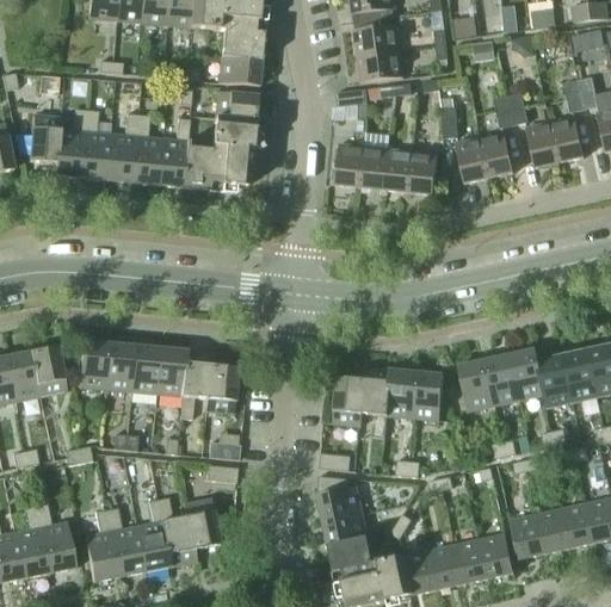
[(122,20),(123,0),(88,0),(87,18),(122,20)]
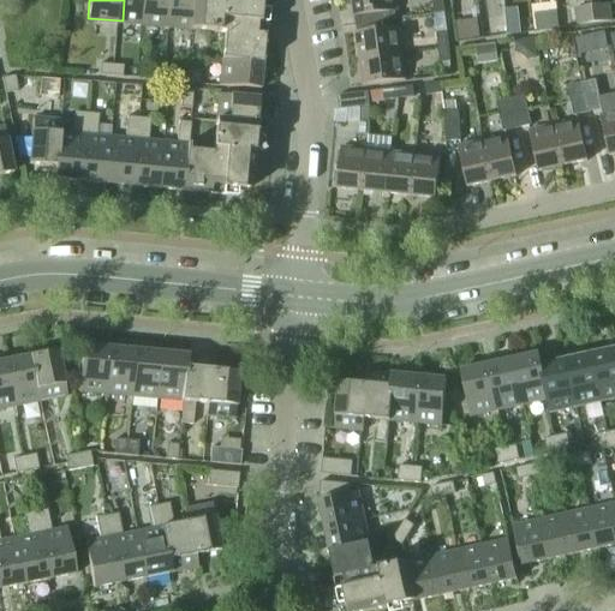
[(156,24),(157,0),(124,0),(123,21),(156,24)]
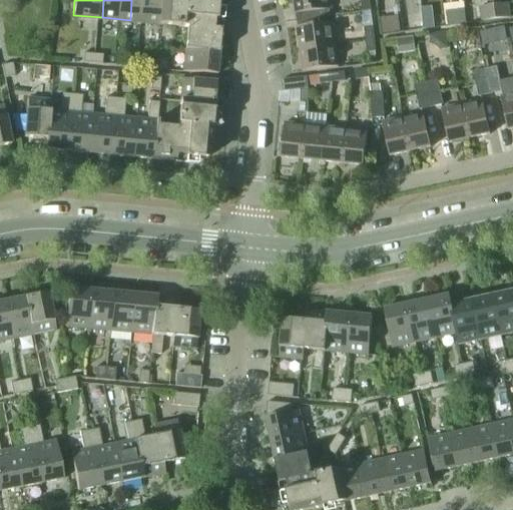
[(157,23),(159,0),(131,0),(130,20),(157,23)]
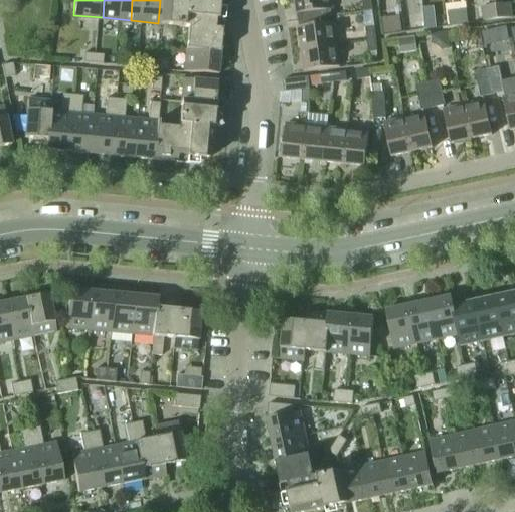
[(187,25),(189,0),(160,0),(158,23),(187,25)]
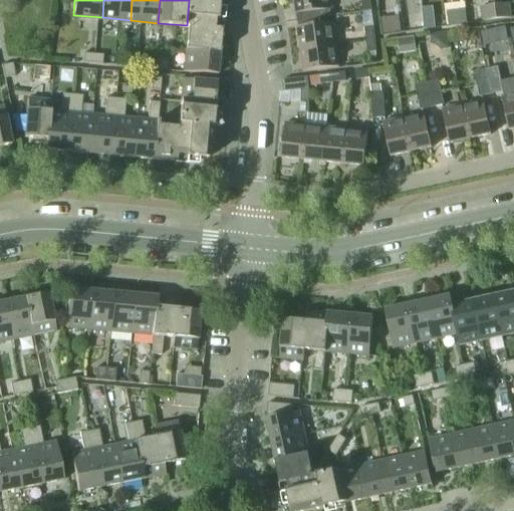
[(189,0),(187,25),(185,47),(219,50),(222,17),(217,16),(218,0),(189,0)]
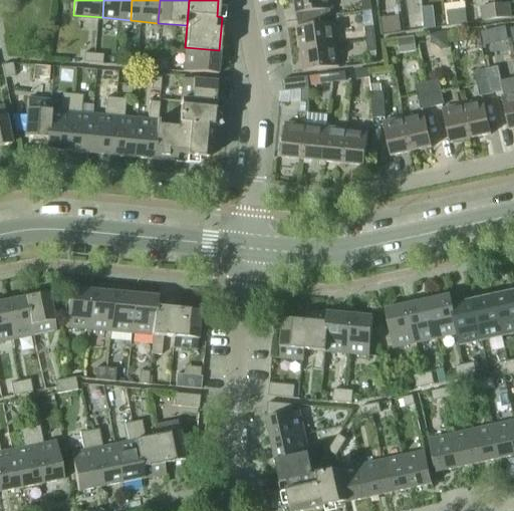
[(331,13),(329,0),(294,0),(296,11),(297,17),(331,13)]
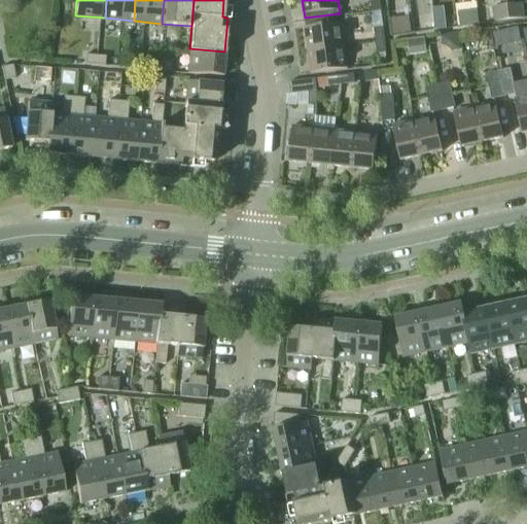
[(371,0),(372,9),(381,8),(380,0),(371,0)]
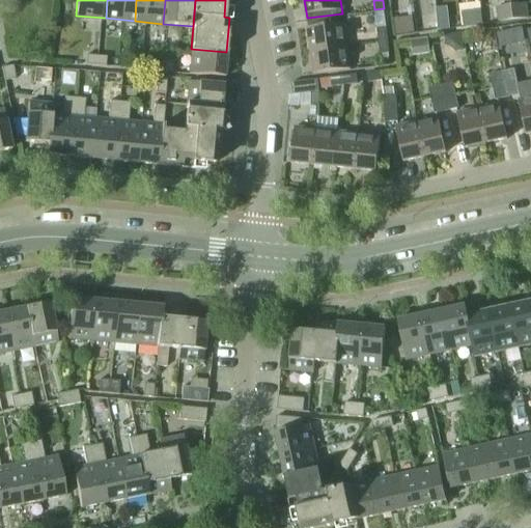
[(497,4),(498,19),(528,16),(527,1),(497,4)]
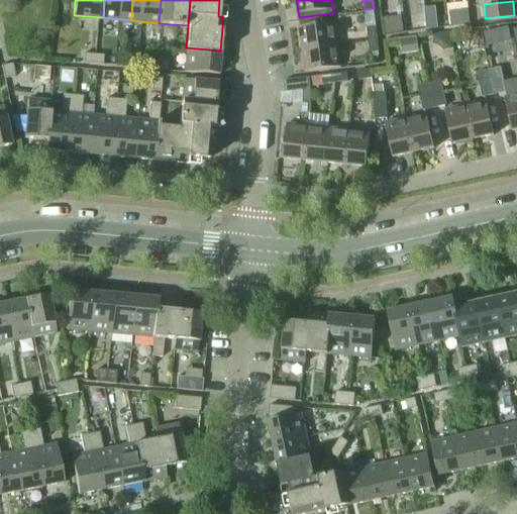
[(299,24),(302,46),(337,41),(333,13),(299,17),(300,24),(299,24)]
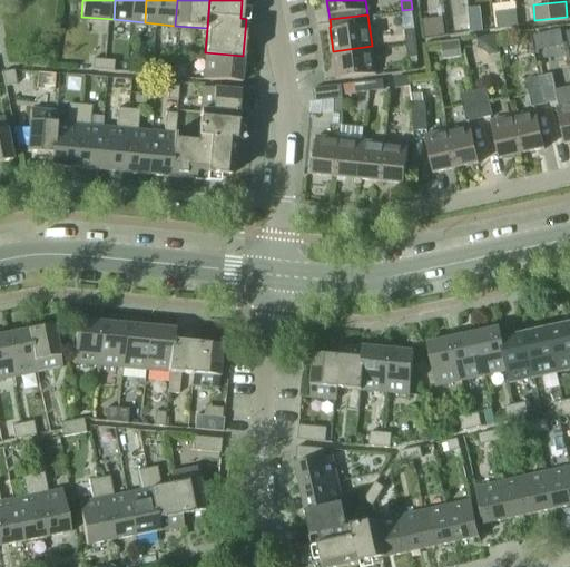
[(423,17),(425,33),(445,31),(443,15),(423,17)]
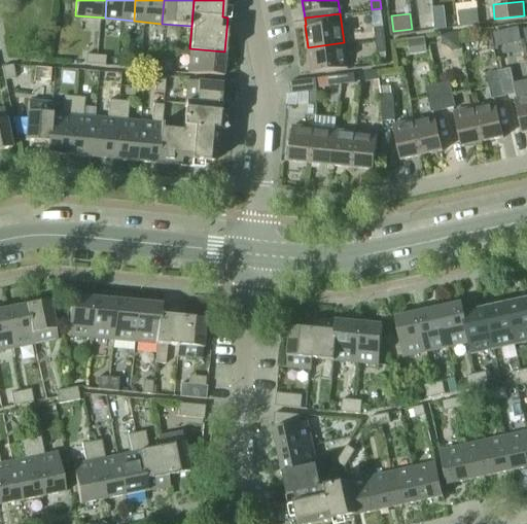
[(377,51),(386,50),(383,25),(374,26),(377,51)]
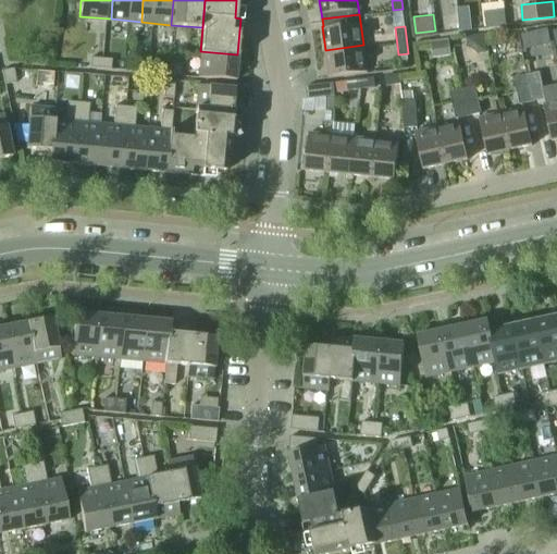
[(521,32),(523,44),(533,41),(531,31),(521,32)]
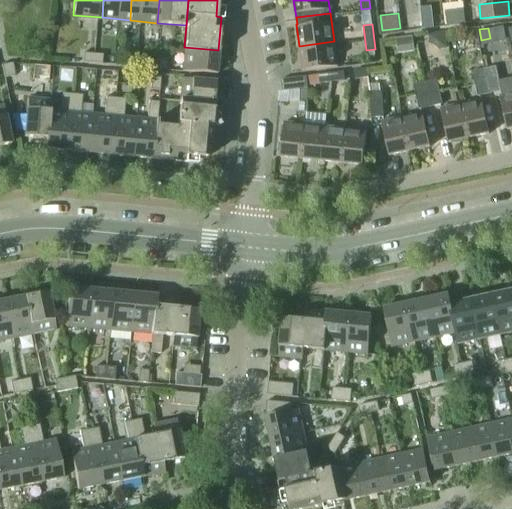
[(445,30),(428,33),(430,41),(439,47),(447,46),(445,30)]
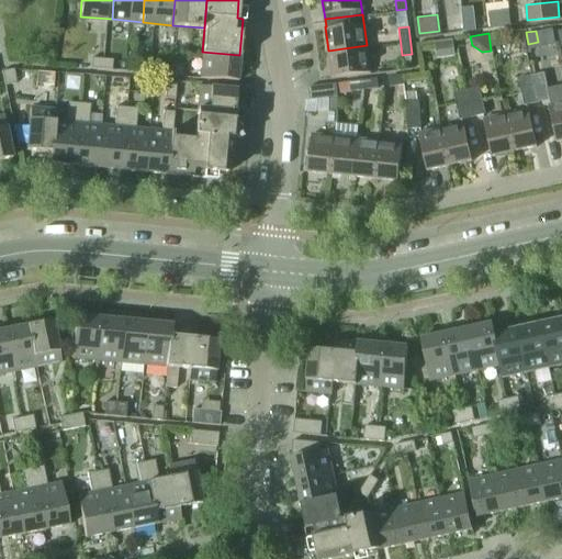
[(452,37),(435,40),(437,56),(454,54),(452,37)]
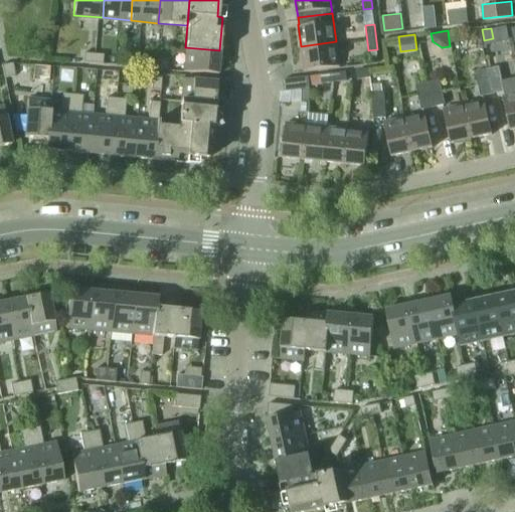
[(339,64),(336,41),(301,46),(304,68),(339,64)]
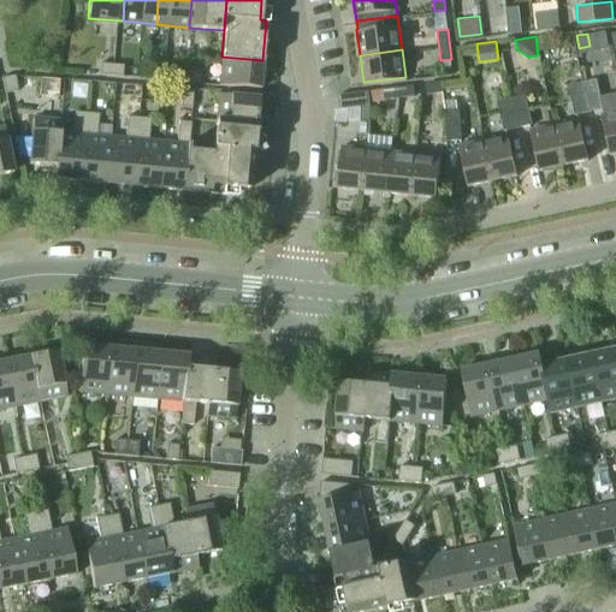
[(219,83),(260,87),(262,60),(221,57),(219,83)]
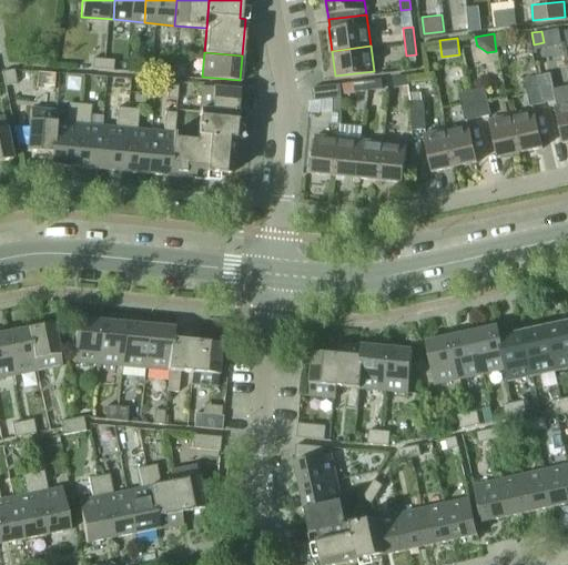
[(102,68),(102,57),(92,56),(91,67),(102,68)]
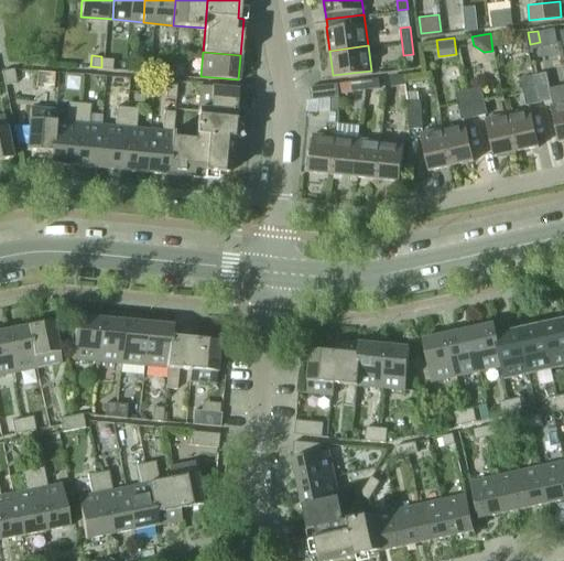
[(112,57),(101,56),(101,67),(111,67),(112,57)]
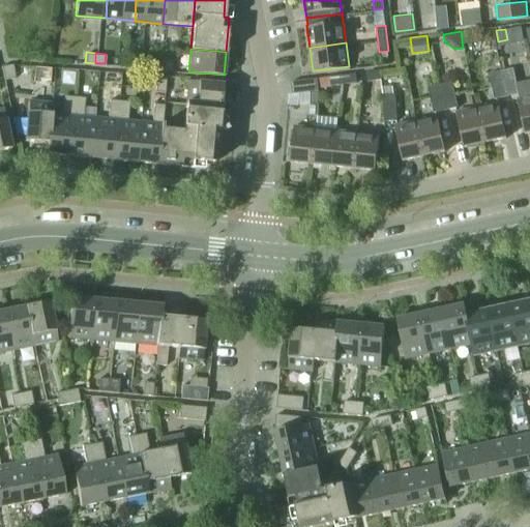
[(140,66),(141,57),(130,56),(129,65),(140,66)]
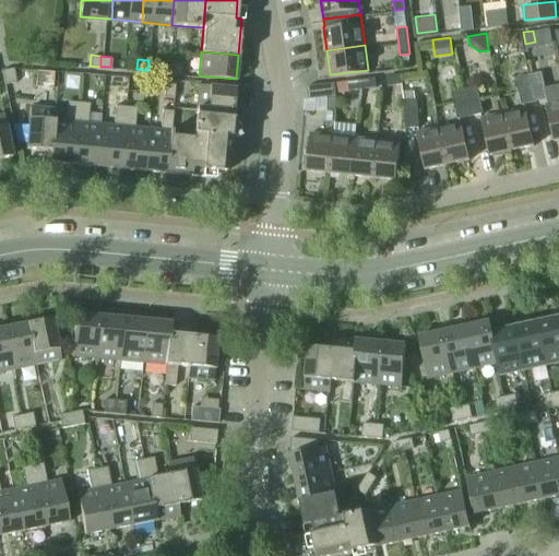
[(158,60),(149,60),(147,70),(158,71),(158,60)]
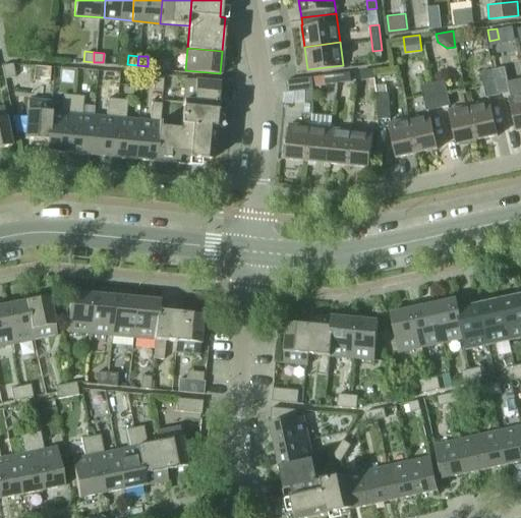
[(159,67),(169,68),(170,57),(160,57),(159,67)]
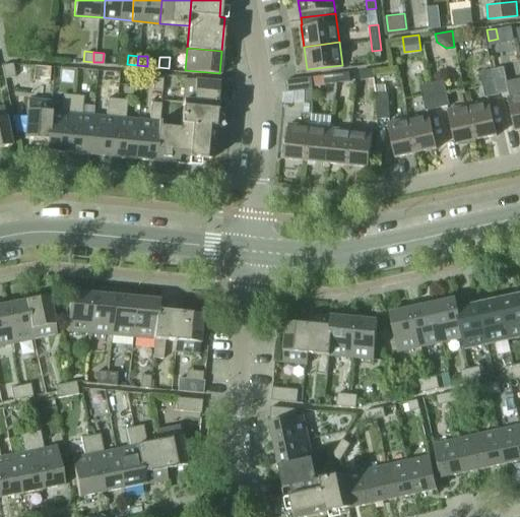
[(1,64),(3,76),(15,74),(12,61),(1,64)]
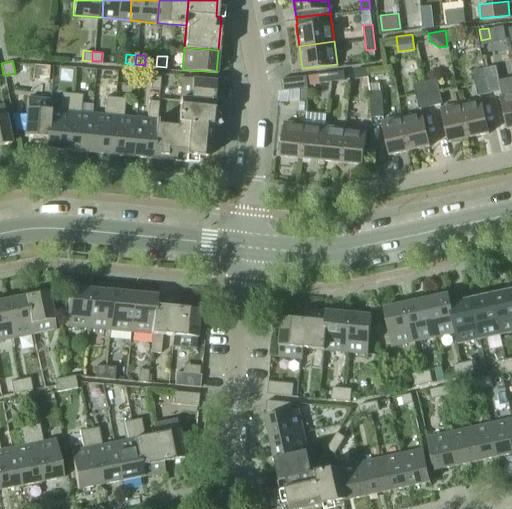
[(485,66),(472,69),(477,94),(501,89),(499,78),(496,64),(485,66)]
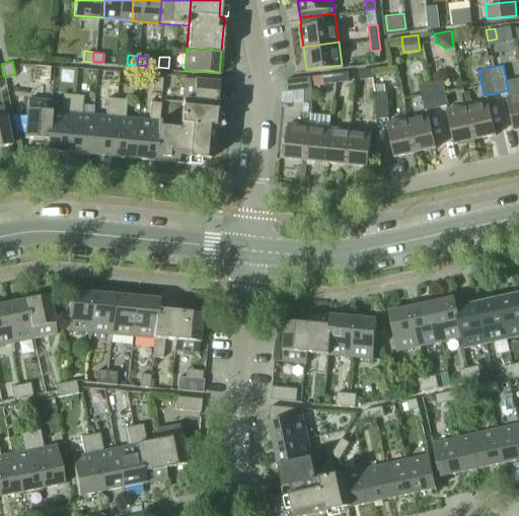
[(371,67),(359,69),(360,77),(373,76),(371,67)]
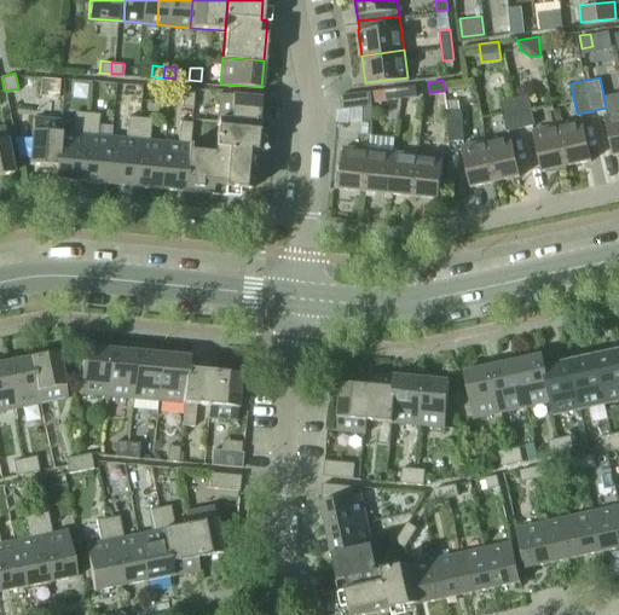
[(415,83),(385,87),(386,98),(416,94),(415,83)]
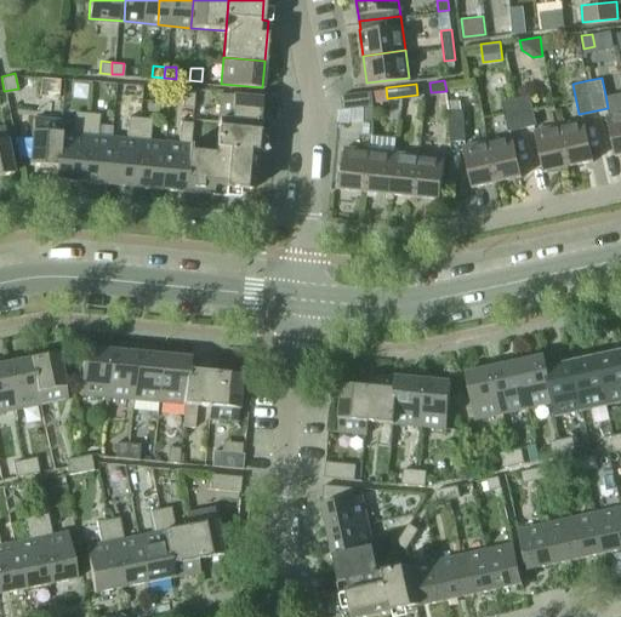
[(194,87),(183,86),(181,106),(193,107),(194,87)]
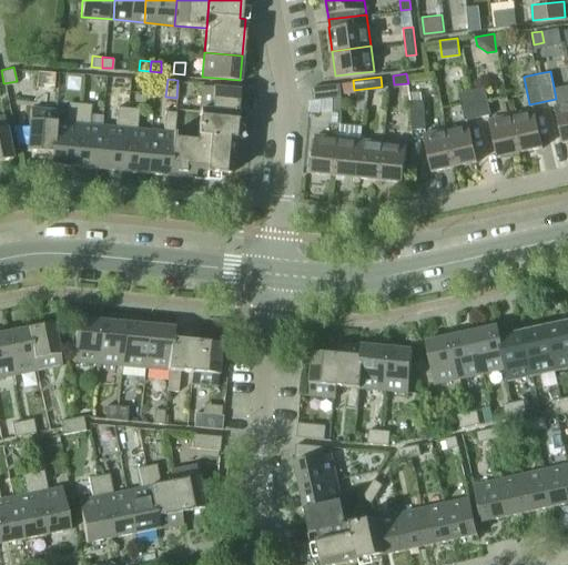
[(340,82),(312,86),(313,99),(321,98),(342,96),(340,82)]
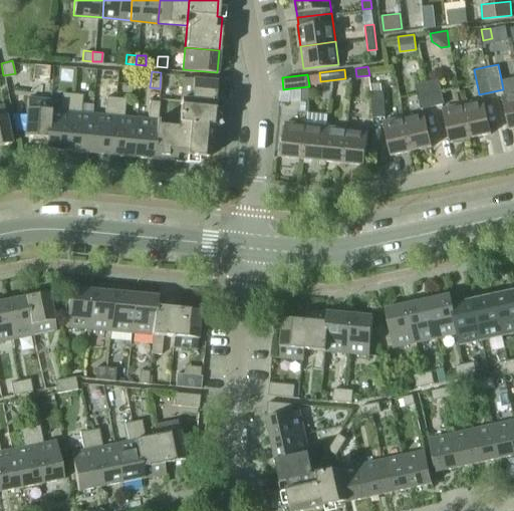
[(504,93),(501,93),(508,128),(513,126),(513,74),(501,78),(503,89),(504,93)]
